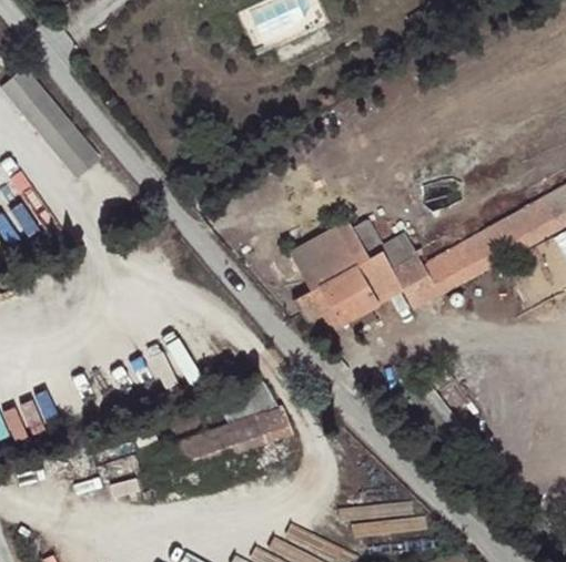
[(28,61),(3,81),(78,172),(103,152),(28,61)]
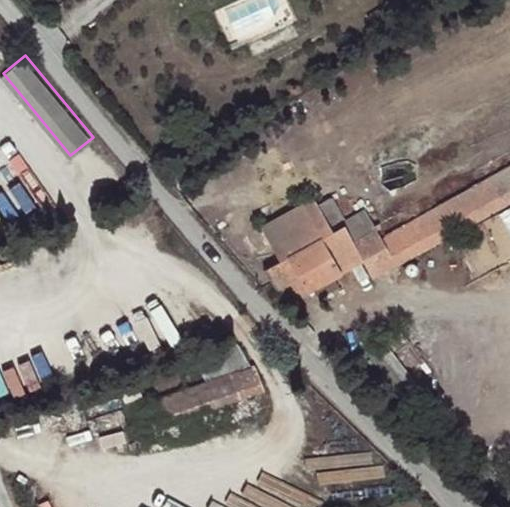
[(375,229),(352,241),(362,258),(371,276),(382,269),(385,275),(397,268),(394,263),(509,198),(509,165),(379,238),(375,229)]
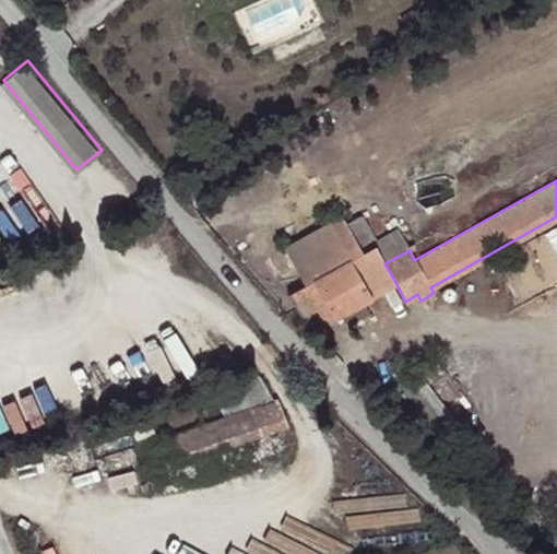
[(365,211),(346,221),(353,234),(372,224),(365,211)]
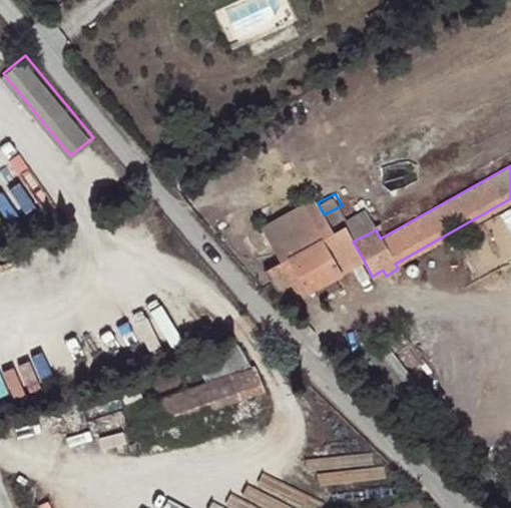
[(323,237),(333,231),(324,214),(318,202),(315,197),(263,227),(280,261),(287,257),(323,237)]
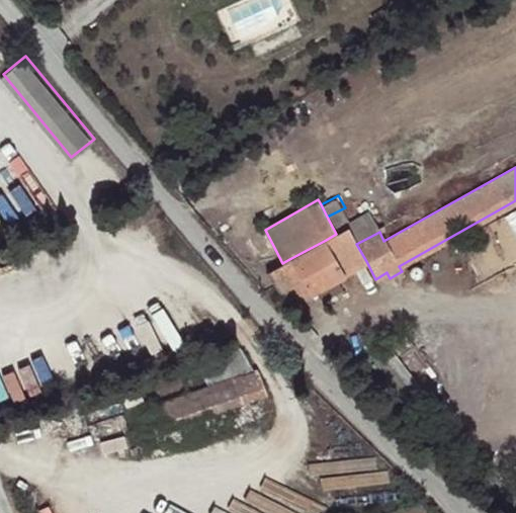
[(344,222),(347,227),(356,244),(379,232),(365,208),(344,222)]
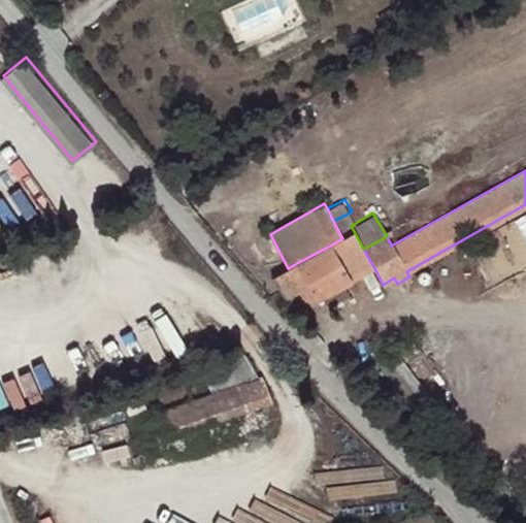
[(354,231),(342,238),(332,244),(350,279),(373,266),(363,249),(354,231)]
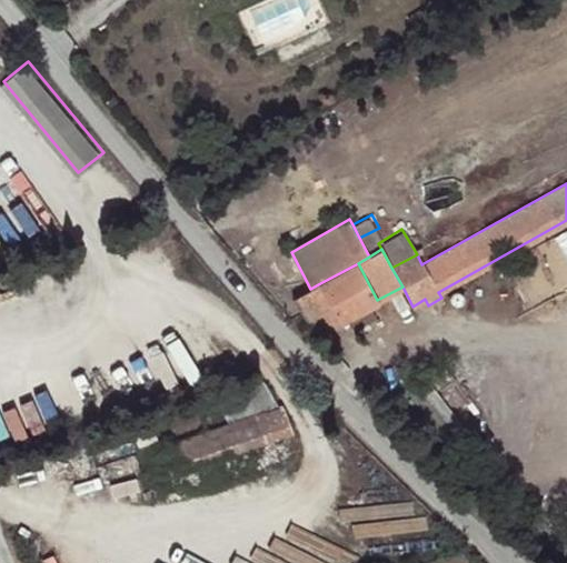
[(318,284),(310,289),(294,298),(315,334),(338,321),(377,300),(358,263),(318,284)]
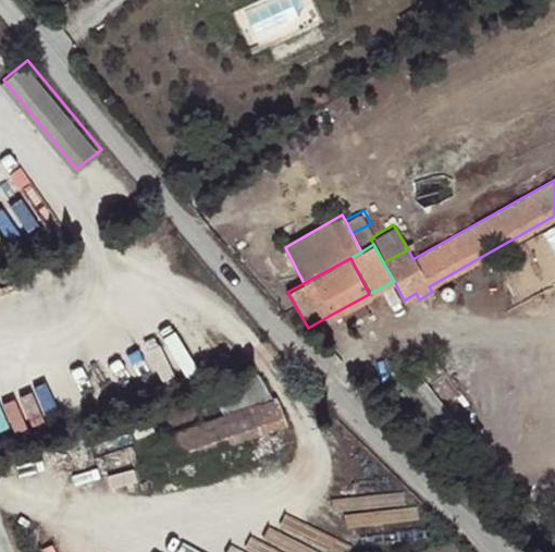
[(221,387),(232,408),(276,387),(266,365),(221,387)]
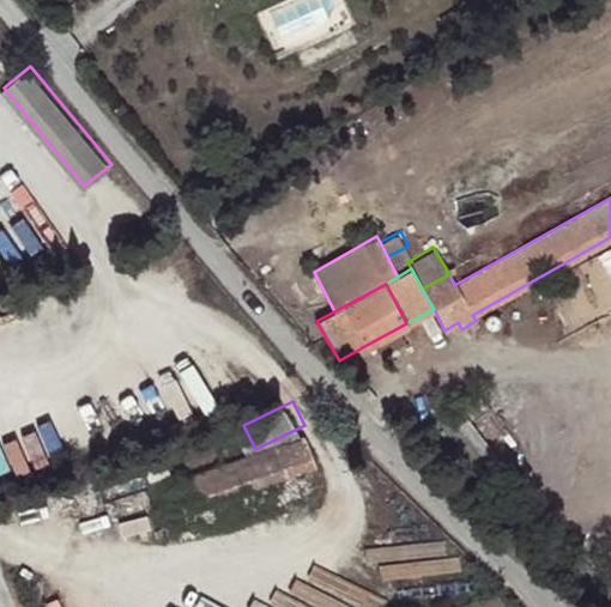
[(497,456),(453,401),(433,417),(477,472),(497,456)]
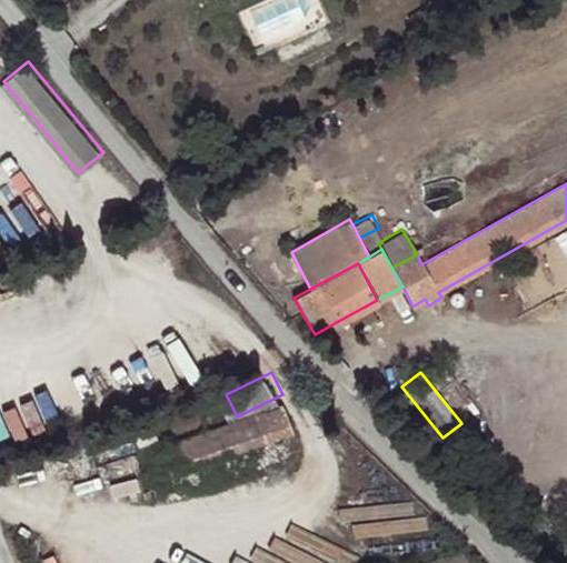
[(287,435),(276,408),(165,445),(175,475),(287,435)]
